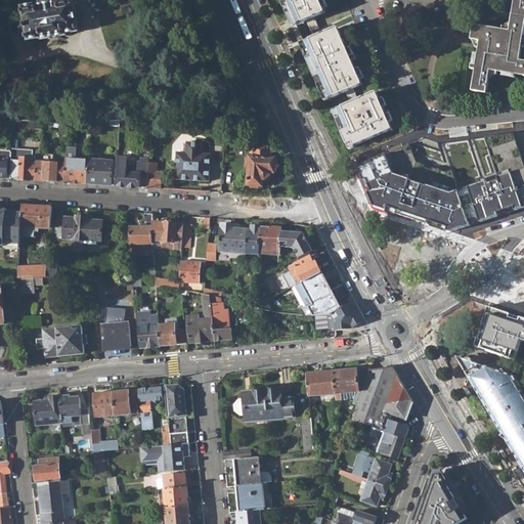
[(62,0),(23,7),(29,41),(42,39),(42,40),(67,35),(67,34),(79,32),(73,0),(62,0)]
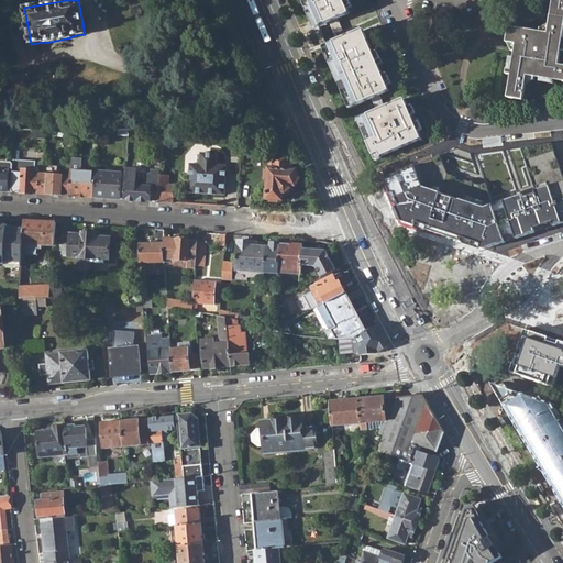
[(343,0),(304,0),(317,28),(350,13),(343,0)]
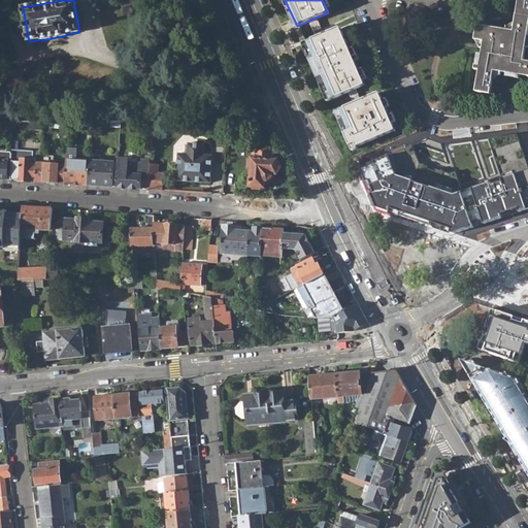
[(474,90),(490,92),(493,70),(527,75),(527,60),(523,60),(527,26),(527,0),(517,0),(513,29),(476,24),(474,38),(483,39),(480,65),(475,64),(474,69),(479,69),(474,90)]
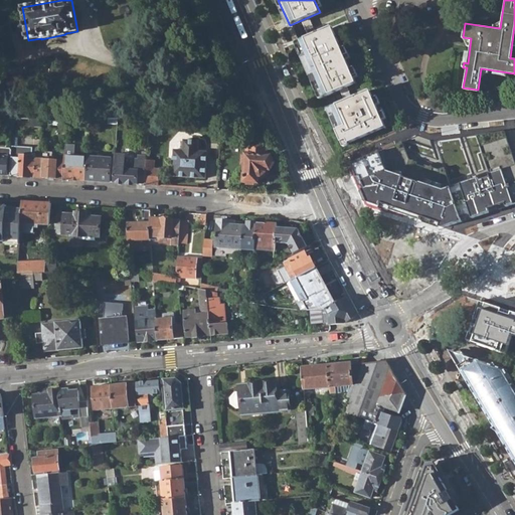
[(333,29),(296,45),(322,102),(358,84),(333,29)]
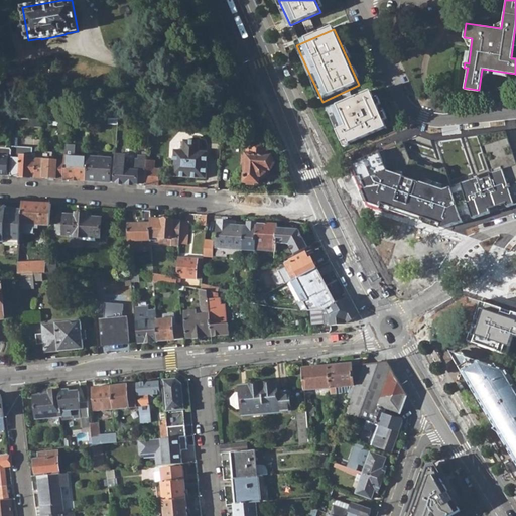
[(368,89),(328,107),(345,147),(385,129),(368,89)]
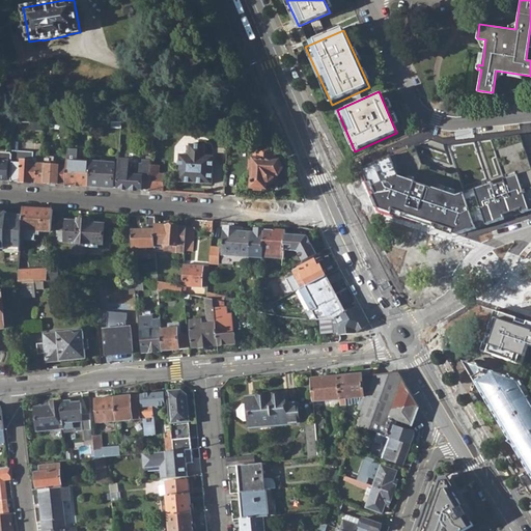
[(530,210),(530,133),(448,145),(429,139),(363,168),(380,208),(457,234),(530,210)]
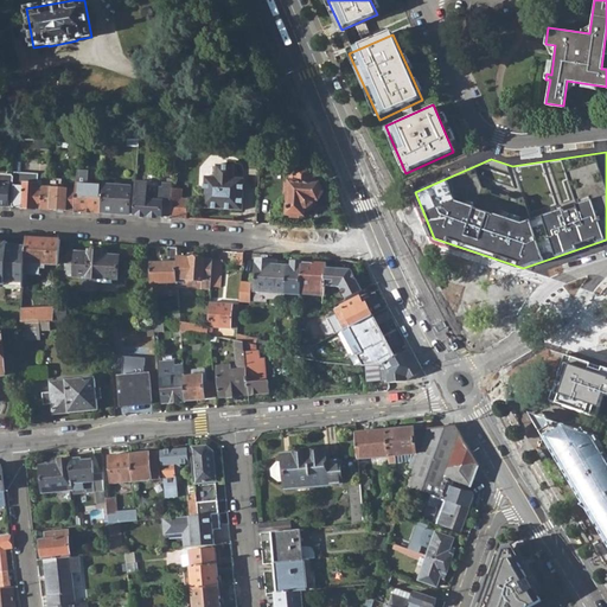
[(235,166),(217,165),(216,178),(205,177),(203,209),(243,211),(244,179),(235,179),(235,166)]
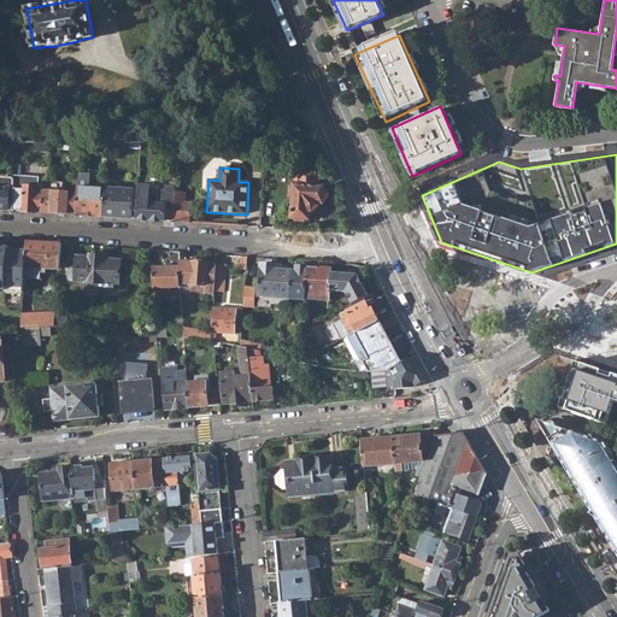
[(219,181),(221,168),(210,168),(209,180),(219,181)]
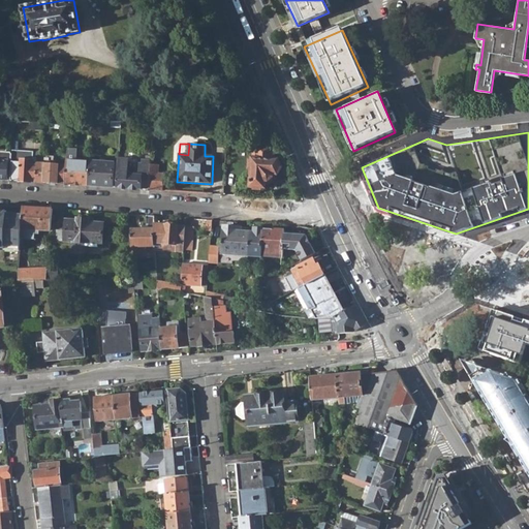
[(214,146),(205,145),(205,156),(213,156),(214,146)]
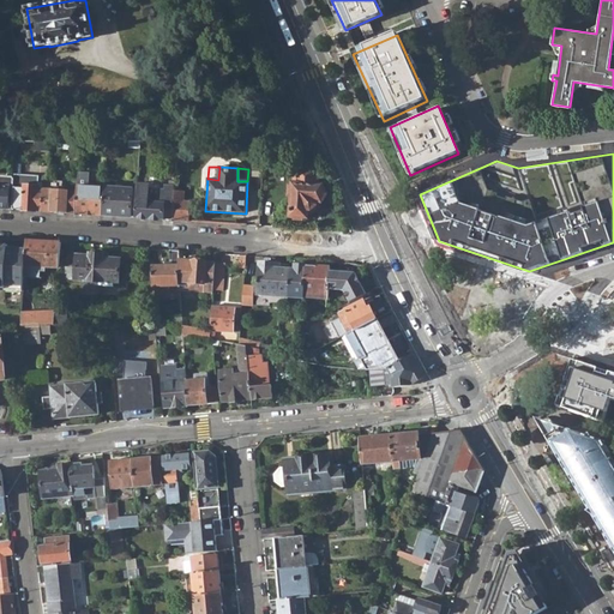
[(13,210),(43,212),(43,190),(37,188),(37,175),(14,174),(14,180),(14,187),(13,210)]
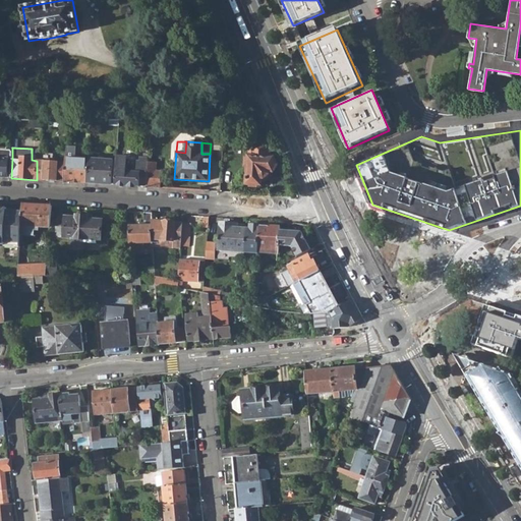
[(248,184),(263,185),(264,181),(267,181),(273,177),(273,172),(275,172),(279,166),(275,158),(272,158),(273,150),(252,149),(251,156),(250,157),(248,184)]
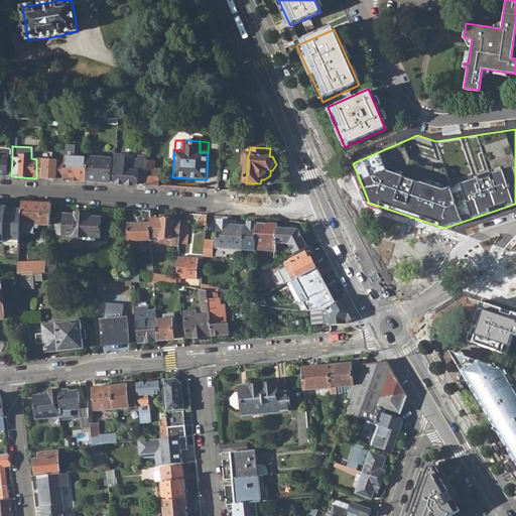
[(9,157),(12,157),(12,151),(9,148),(2,148),(0,149),(0,175),(8,176),(9,157)]
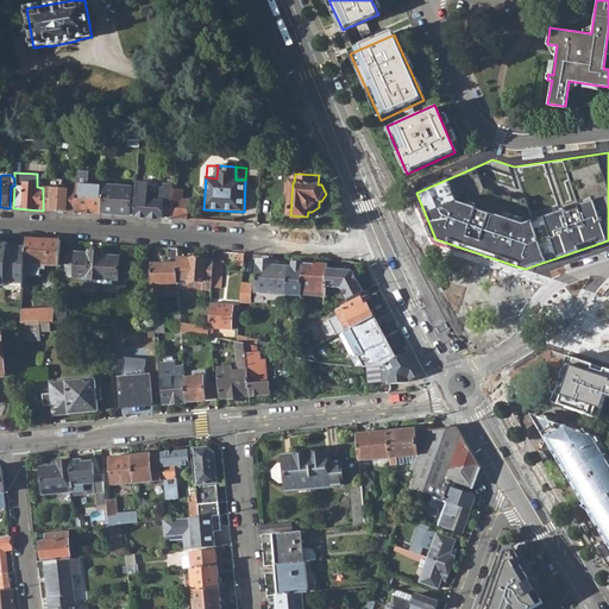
[(154,183),(137,183),(137,188),(137,217),(163,218),(164,201),(174,201),(174,184),(164,184),(164,188),(154,188),(154,183)]
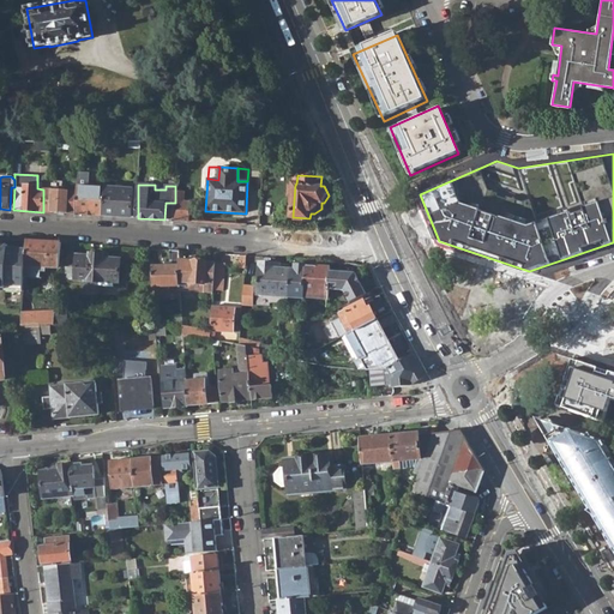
[(77,215),(103,216),(106,187),(78,186),(78,192),(77,215)]
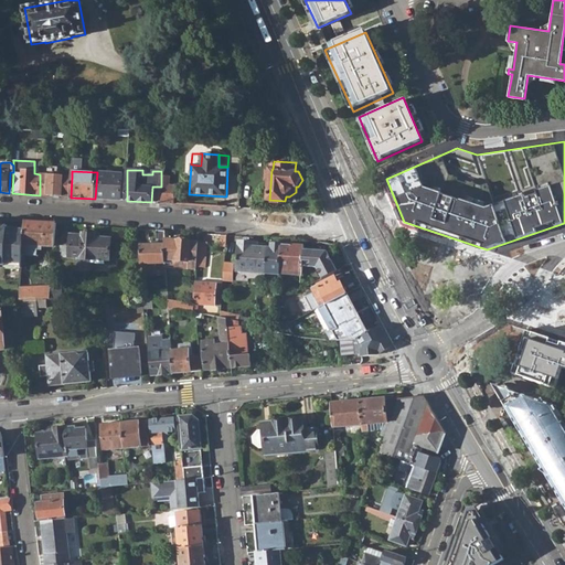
[(127,201),(127,174),(121,174),(97,172),(95,199),(127,201)]
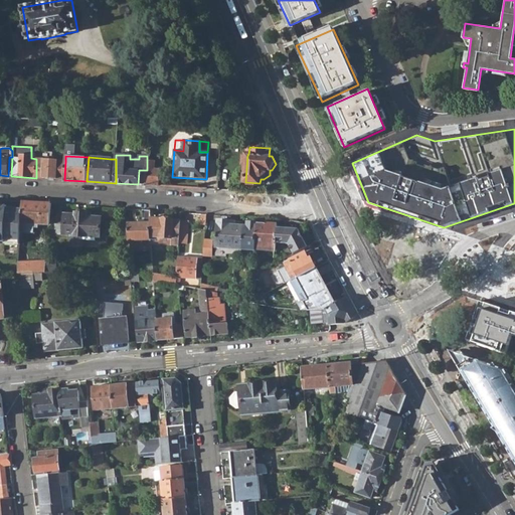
[(64,180),(65,161),(36,159),(36,178),(64,180)]
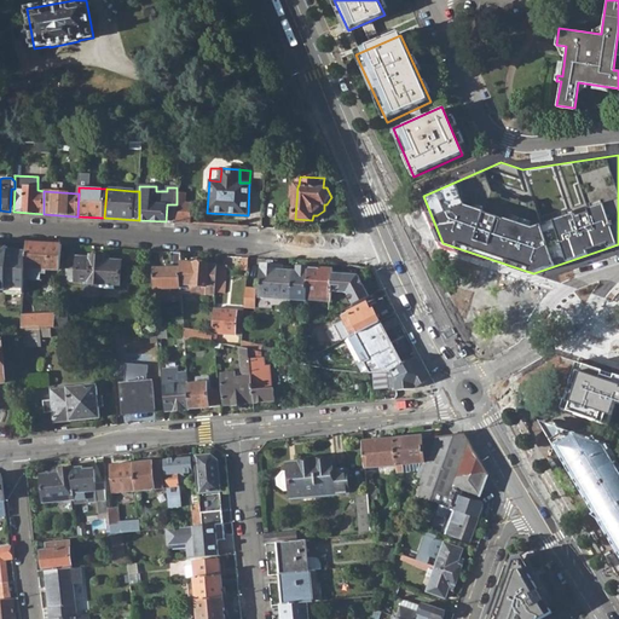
[(175,223),(191,224),(192,203),(186,203),(186,194),(177,194),(175,223)]
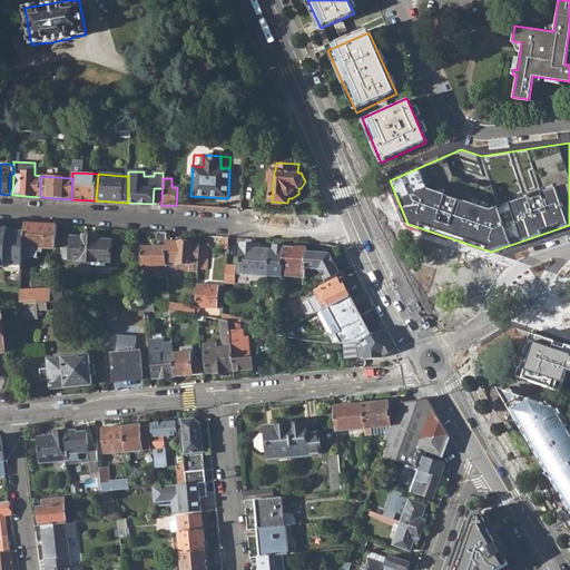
[(25,232),(23,254),(40,254),(40,247),(55,249),(56,225),(25,223),(25,232)]
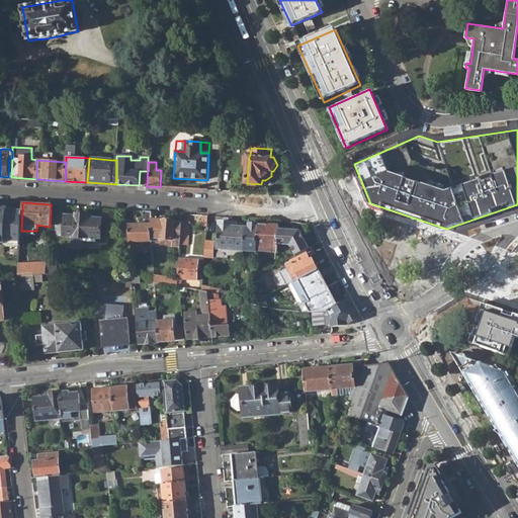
[(0,243),(5,244),(5,240),(15,241),(16,237),(21,237),(21,231),(22,210),(7,209),(7,206),(0,205),(0,243)]
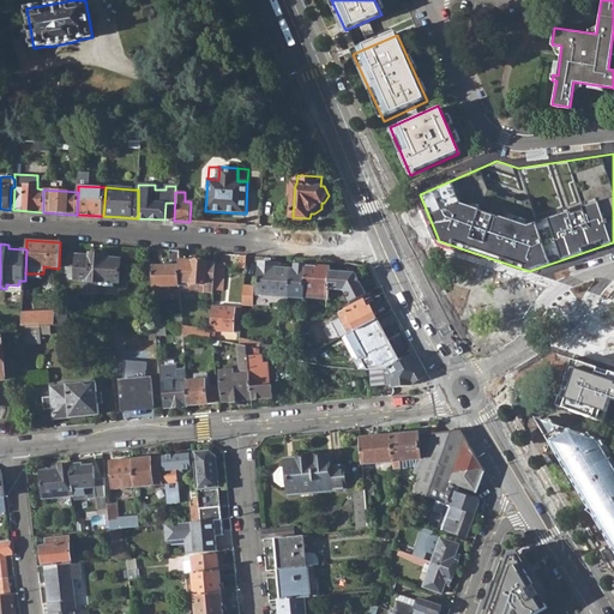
[(167,287),(181,287),(180,260),(179,251),(169,250),(169,262),(170,262),(172,266),(151,266),(155,294),(167,294),(167,287)]
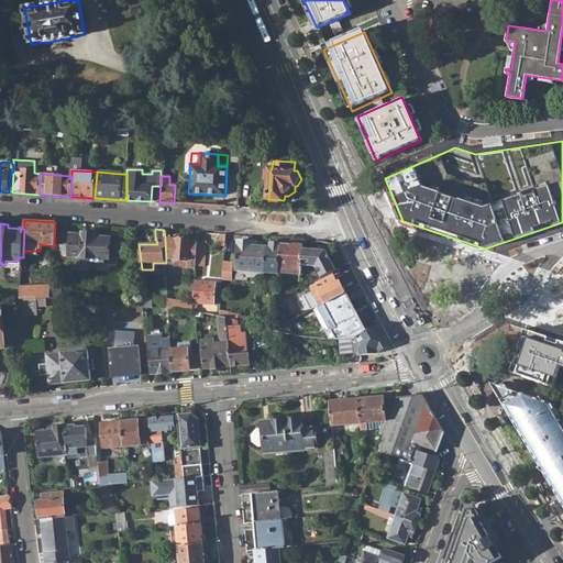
[(80,265),(88,265),(89,258),(110,260),(110,239),(95,236),(95,233),(83,233),(81,234),(70,234),(69,257),(81,257),(80,265)]
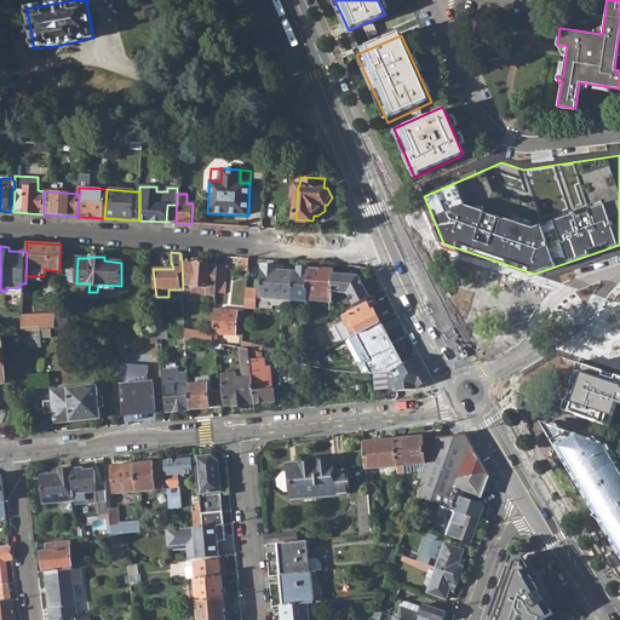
[(196,264),(182,263),(183,290),(183,294),(191,294),(191,287),(216,288),(217,286),(218,265),(208,265),(208,269),(195,268),(196,264)]
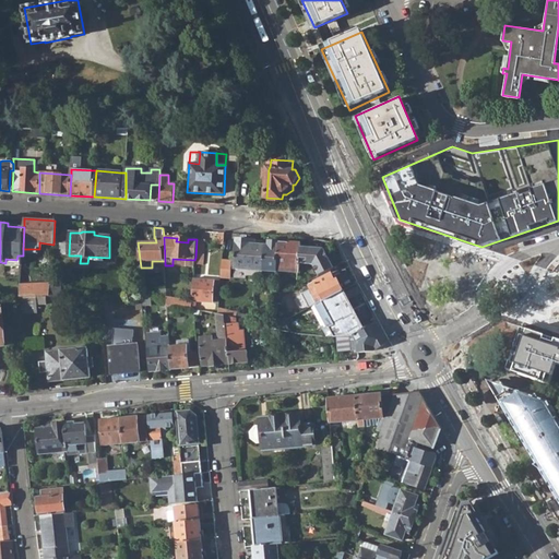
[(197,239),(195,258),(204,258),(205,239),(197,239)]
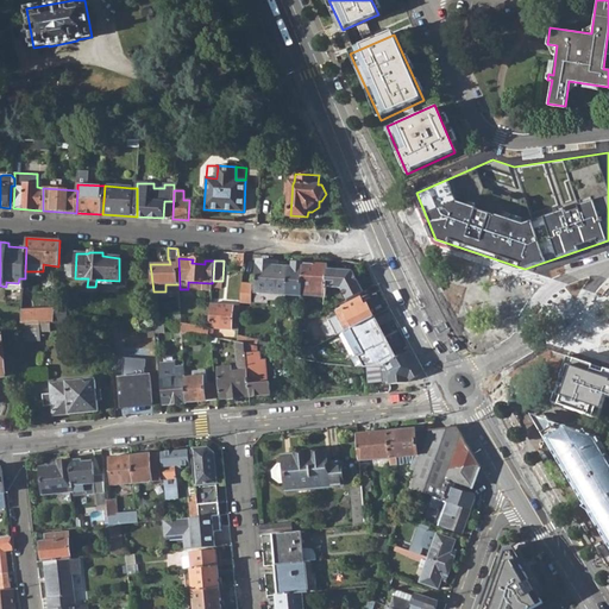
[(256,293),(287,295),(288,267),(277,267),(277,262),(257,261),(256,293)]
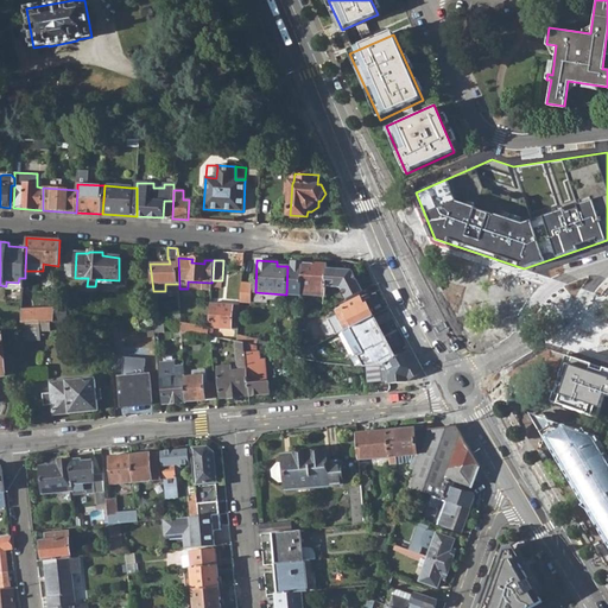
[(299,305),(301,296),(301,295),(303,264),(291,263),(291,266),(287,266),(286,295),(285,305),(299,305)]
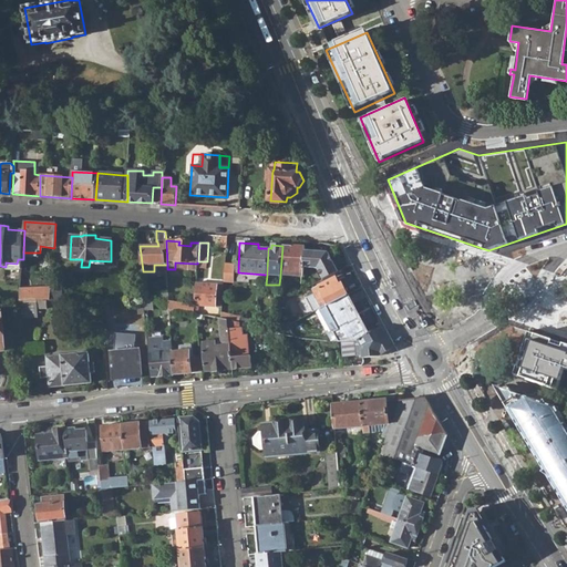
[(280,275),(303,276),(303,268),(305,251),(305,247),(282,246),(280,275)]
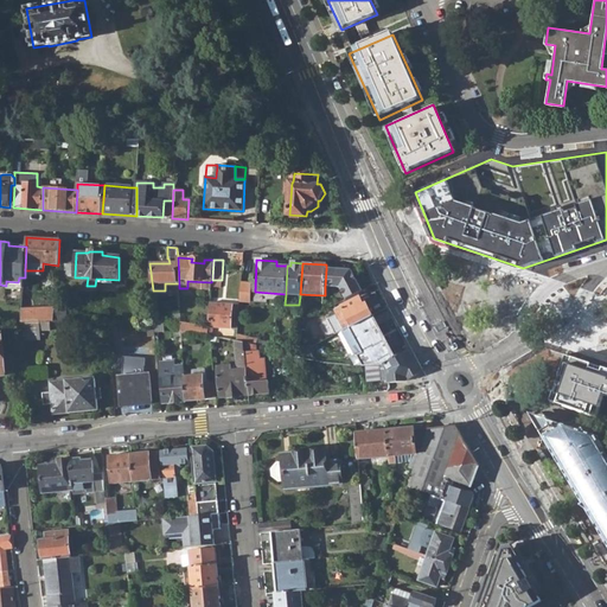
[(340,288),(346,299),(363,291),(351,270),(326,269),(325,287),(340,288)]
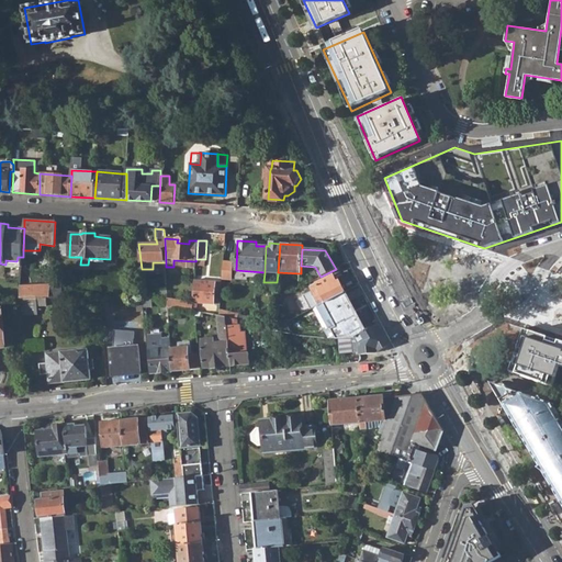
[(22,266),(23,257),(18,257),(17,261),(6,260),(6,265),(22,266)]
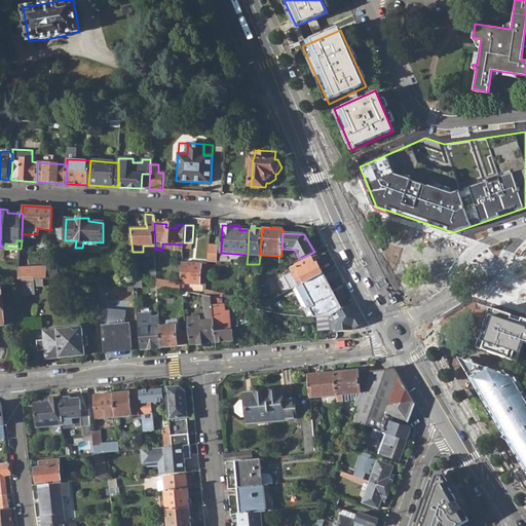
[(208,260),(217,260),(217,246),(209,246),(208,260)]
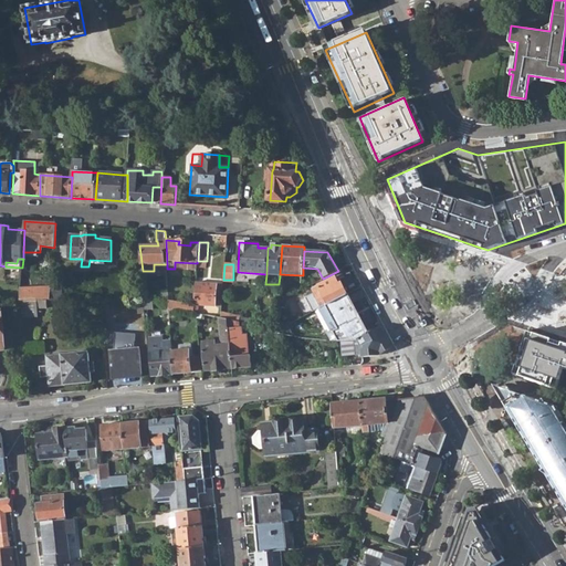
[(336,276),(313,290),(315,294),(306,299),(313,313),(322,308),(323,307),(347,294),(343,284),(339,284),(336,276)]
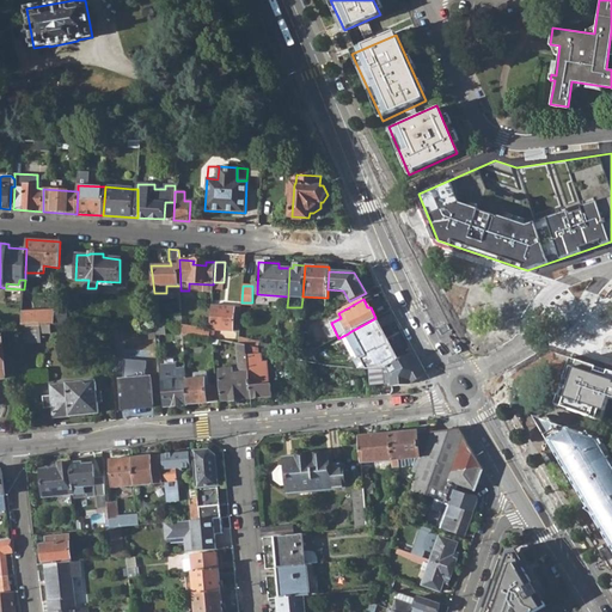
[(55,323),(67,324),(68,306),(56,306),(56,314),(55,323)]
